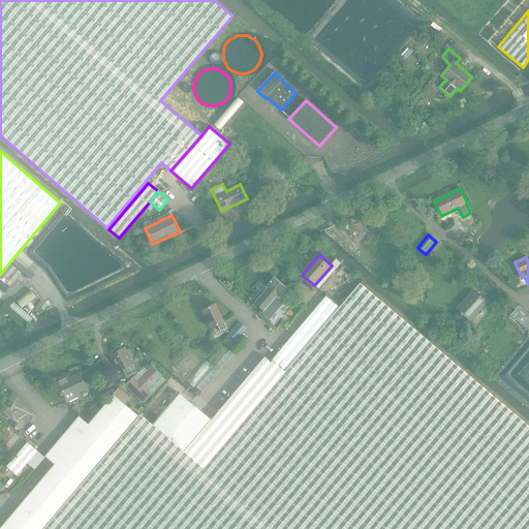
[(22,273),(9,262),(0,274),(0,277),(10,286),(22,273)]
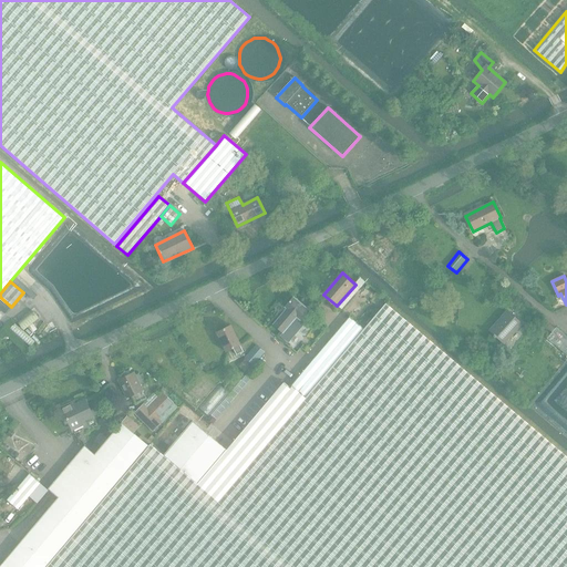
[(501,284),(494,292),(503,298),(509,289),(501,284)]
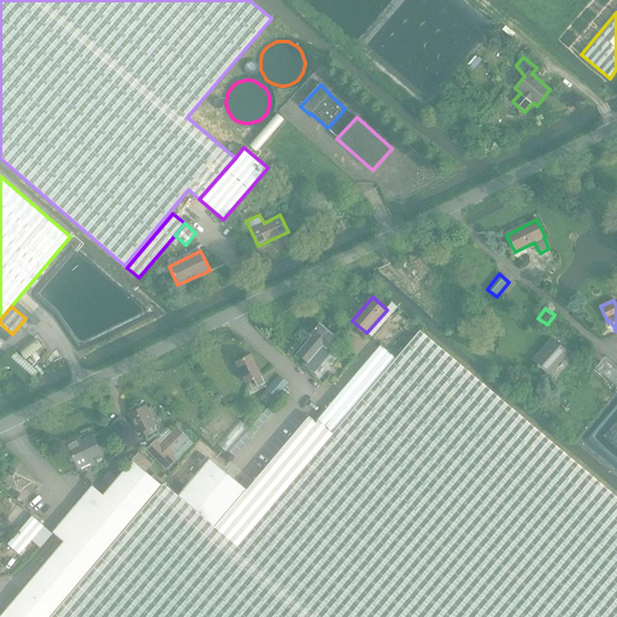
[(311,336),(297,354),(306,363),(305,365),(313,374),(331,352),(328,348),(336,339),(319,324),(310,335),(311,336)]
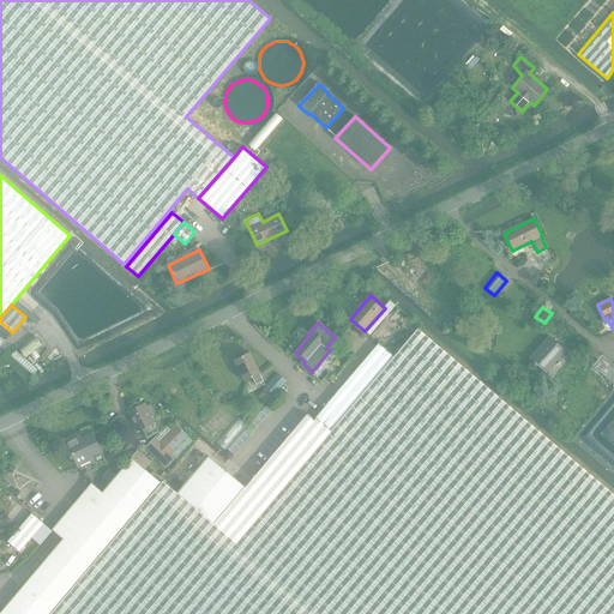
[(11,333),(0,324),(0,336),(5,341),(11,333)]
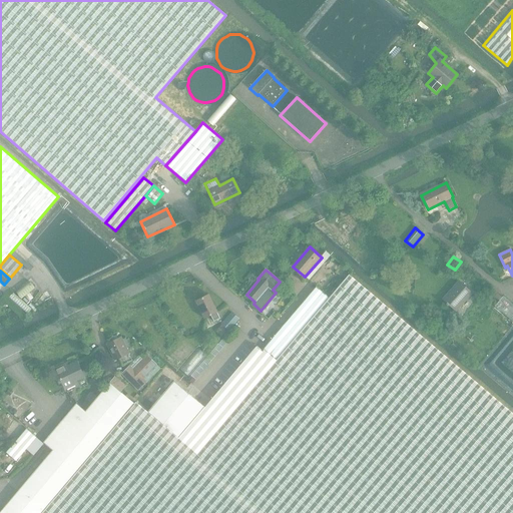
[(267,512),(512,512),(512,413),(349,275),(329,298),(316,288),(264,349),(262,352),(255,346),(205,407),(173,382),(148,413),(267,512)]
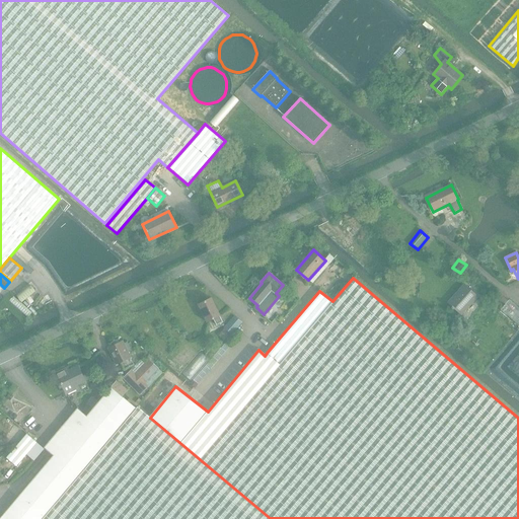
[(477,299),(468,291),(469,290),(463,285),(447,303),(461,316),(477,299)]
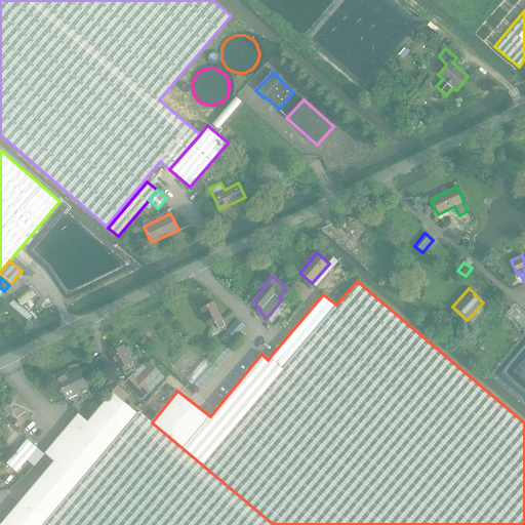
[(52,306),(50,300),(31,312),(33,316),(52,306)]
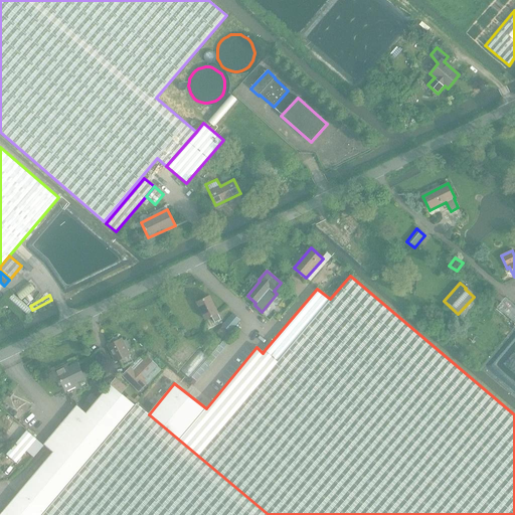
[(221,320),(217,314),(218,314),(209,296),(196,303),(205,320),(211,317),(214,323),(221,320)]
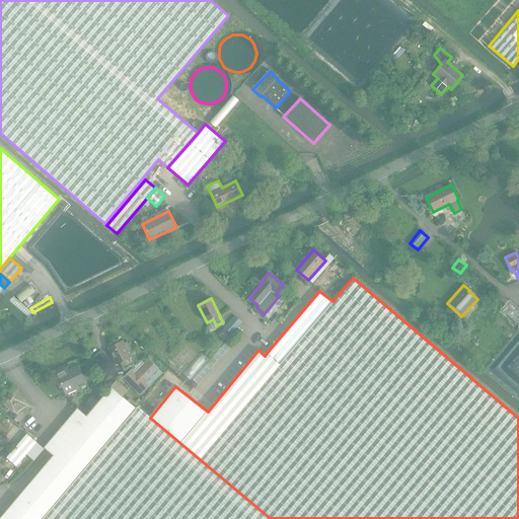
[(518,308),(509,300),(501,310),(518,324),(518,308)]
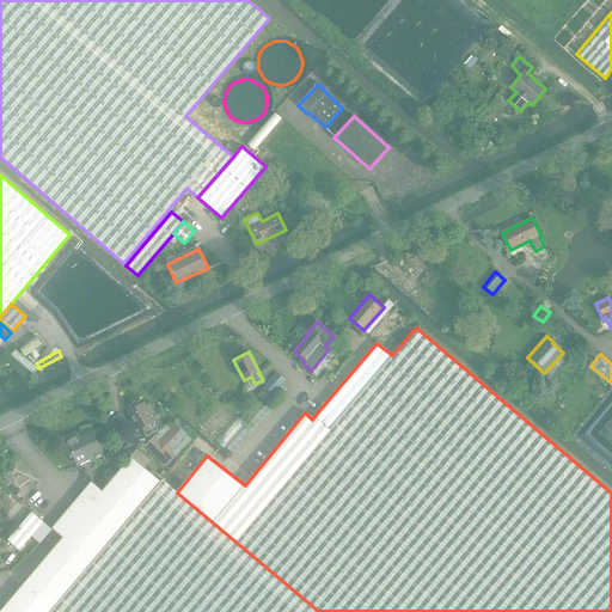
[(257,396),(265,403),(273,395),(273,396),(286,380),(276,373),(264,387),(264,389),(257,396)]
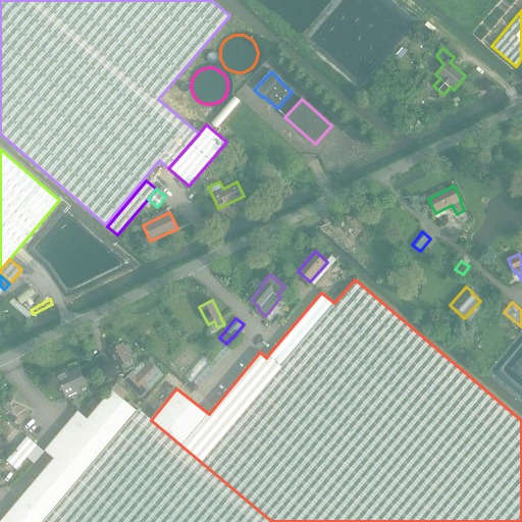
[(131,351),(127,346),(124,348),(123,345),(109,352),(117,368),(122,366),(125,372),(135,368),(127,353),(131,351)]
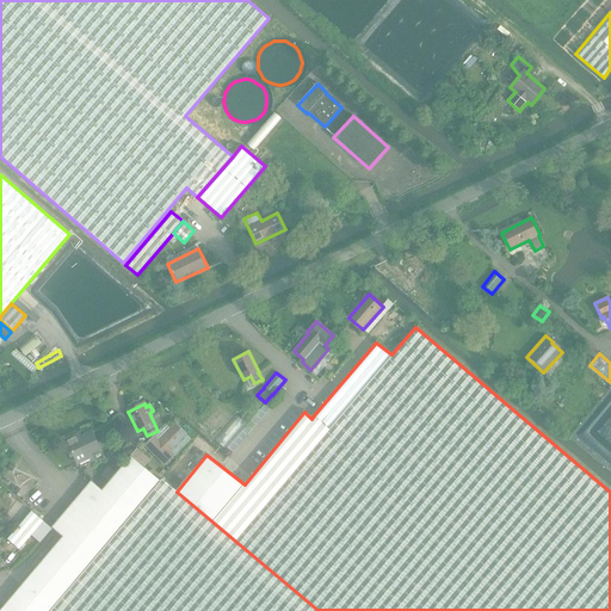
[(246,425),(235,415),(214,440),(224,450),(246,425)]
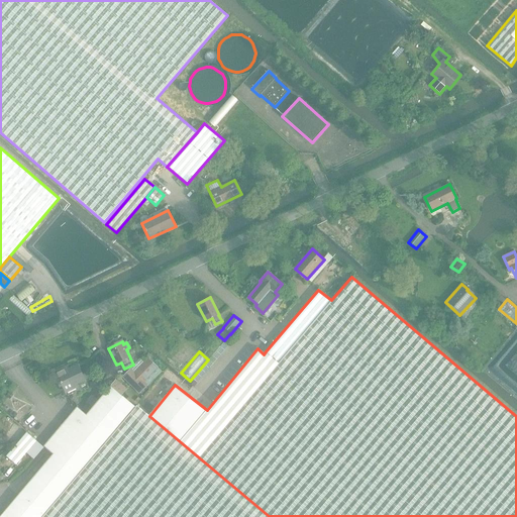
[(162,372),(147,358),(133,373),(128,368),(121,376),(139,394),(146,386),(147,387),(162,372)]
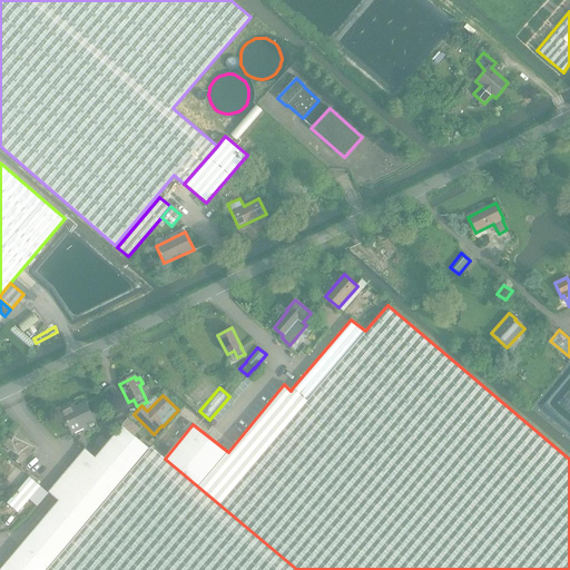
[(67,425),(68,425),(72,433),(84,428),(82,424),(94,419),(86,403),(75,408),(74,405),(61,411),(66,419),(64,420),(67,425)]
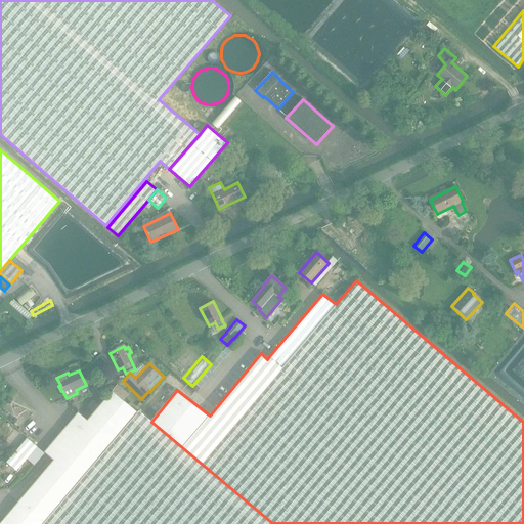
[(118,385),(112,391),(123,400),(129,394),(118,385)]
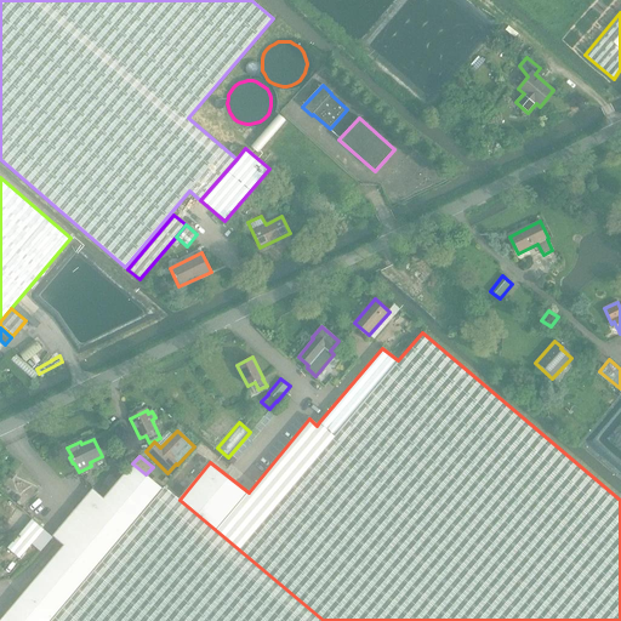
[(52,535),(64,546),(9,610),(0,620),(323,620),(180,500),(165,488),(164,489),(146,474),(132,463),(103,499),(92,489),(52,535)]
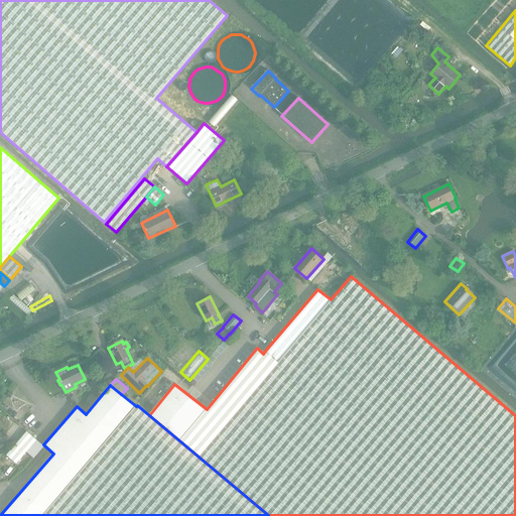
[(26,431),(6,456),(16,464),(26,452),(36,440),(26,431)]
